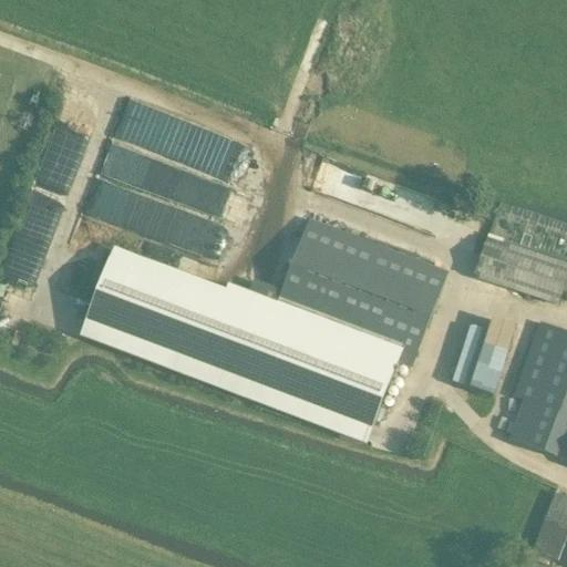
[(131,101),(91,219),(207,258),(220,217),(181,204),(191,173),(239,189),(255,143),(131,101)]
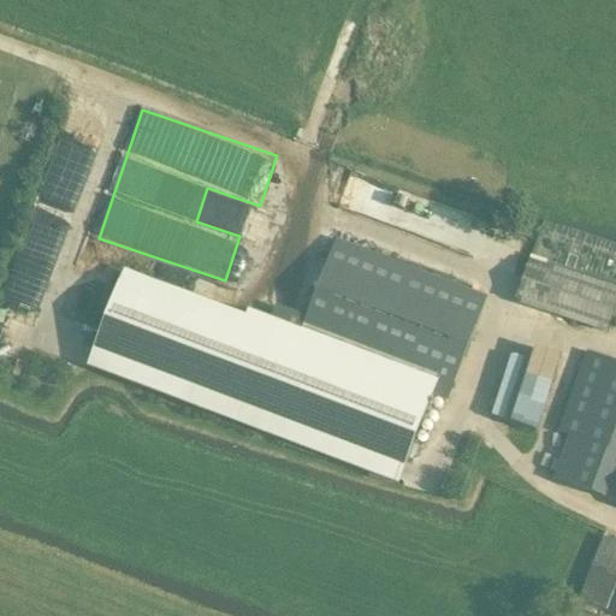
[(377,188),(378,176),(357,175),(356,187),(377,188)]
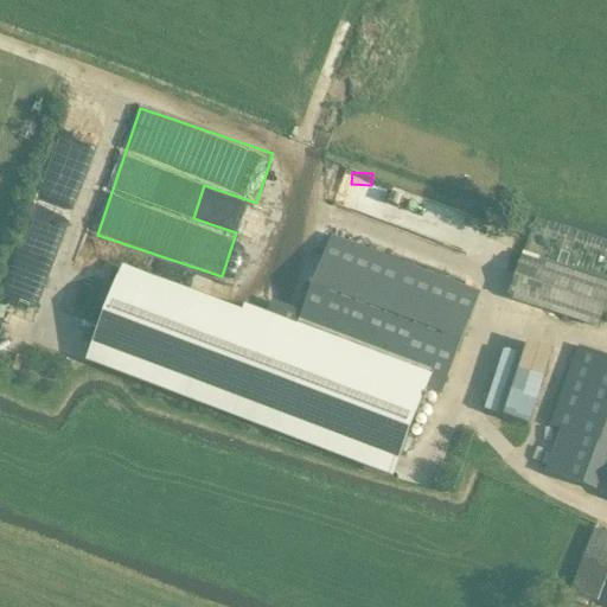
[(328,240),(296,327),(244,307),(242,315),(122,270),(88,359),(395,474),(426,390),(441,395),(478,295),(328,240)]
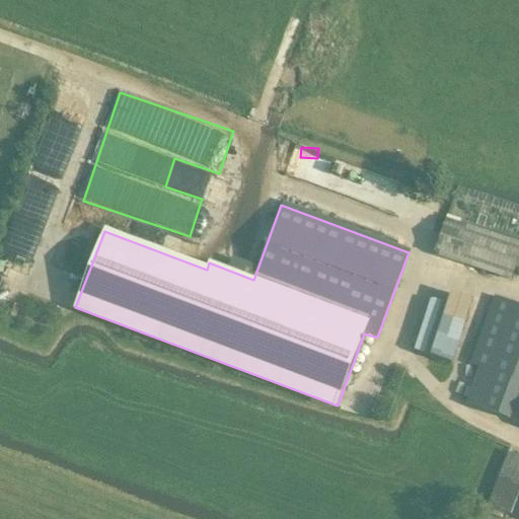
[(513,282),(518,264),(518,245),(446,221),(435,255),(513,282)]
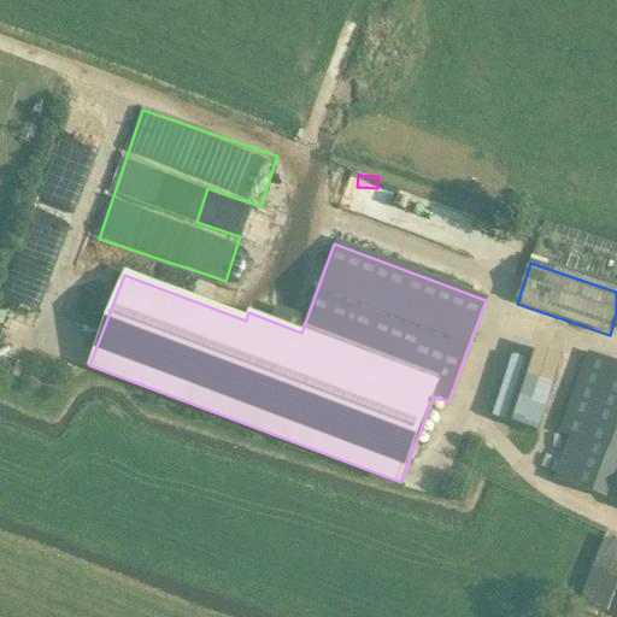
[(215,297),(219,283),(188,271),(183,285),(215,297)]
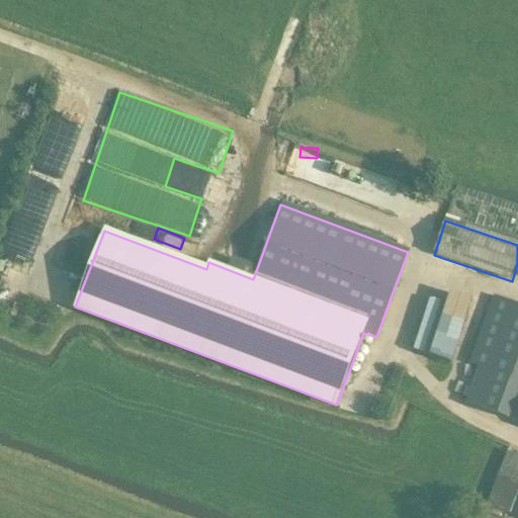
[(452,364),(472,299),(451,292),(447,306),(430,300),(414,352),(452,364)]
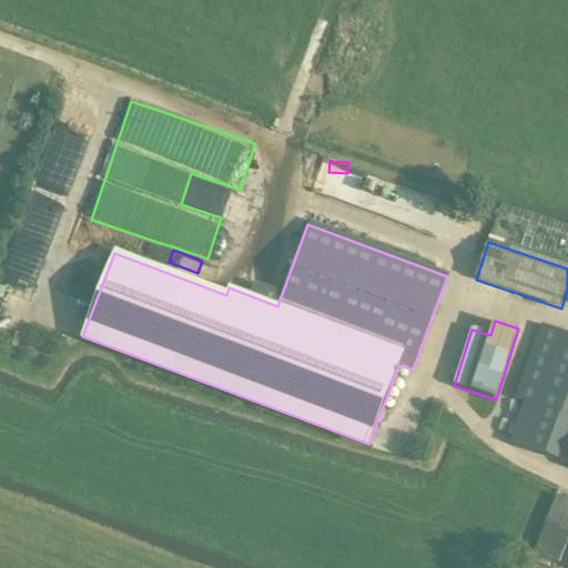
[(567,336),(543,326),(514,401),(524,404),(508,444),(559,460),(567,436),(567,336)]
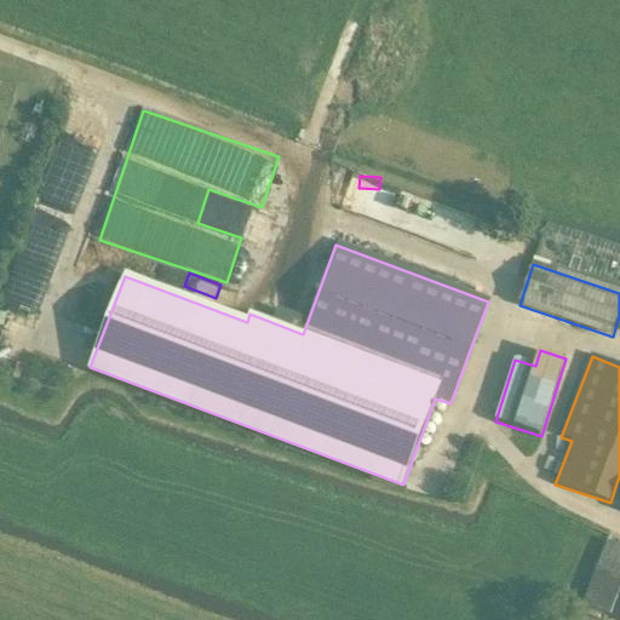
[(612,614),(619,591),(619,544),(609,540),(584,606),(612,614)]
